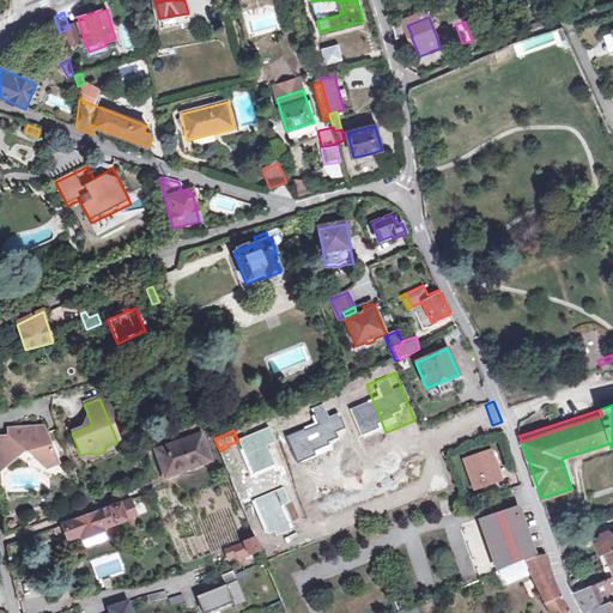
[(31,431),(11,432),(11,438),(0,438),(0,469),(23,451),(26,450),(46,468),(56,463),(43,432),(34,432),(32,431),(31,431)]
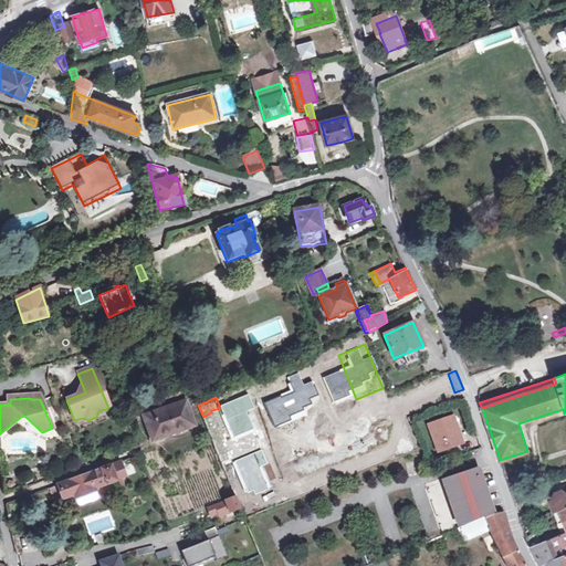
[(185,402),(143,417),(150,440),(194,427),(185,402)]
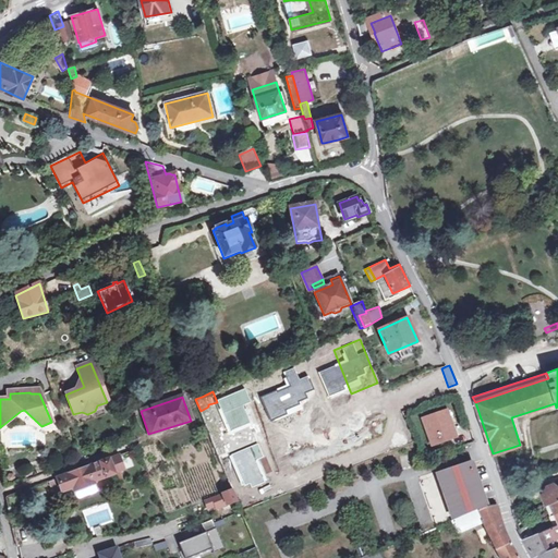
[(208,407),(201,411),(203,417),(207,427),(216,424),(226,421),(217,402),(208,404),(208,407)]
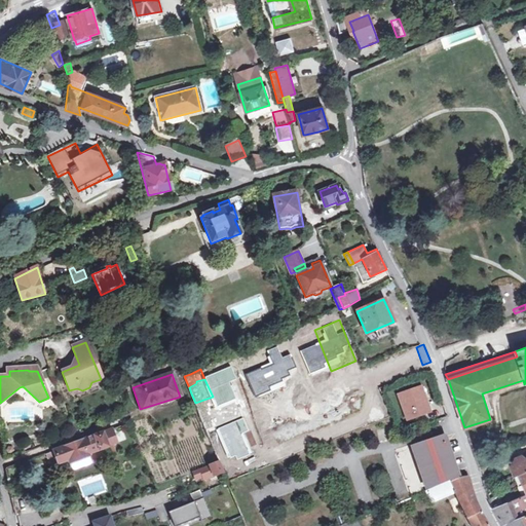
[(423,405),(427,403),(421,385),(399,393),(407,419),(426,412),(423,405)]
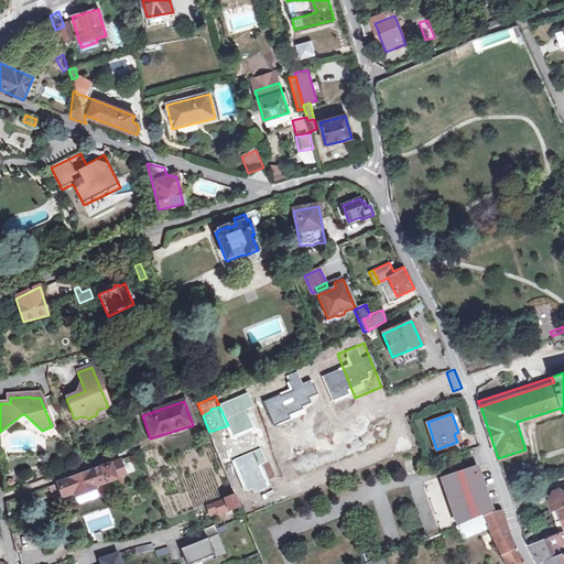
[(218,429),(209,432),(221,462),(236,456),(227,446),(225,447),(218,429)]
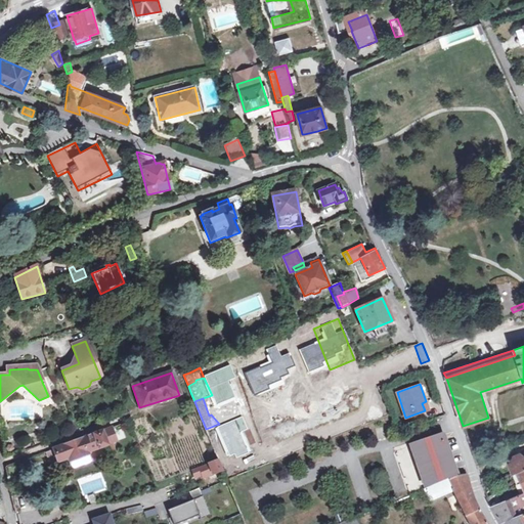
[(219,424),(206,429),(210,440),(212,444),(226,439),(220,424),(219,424)]
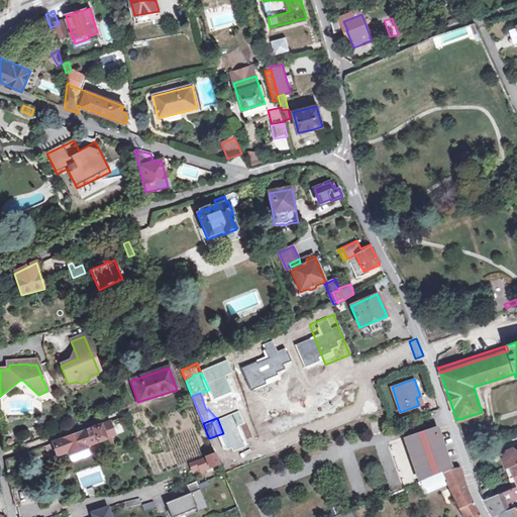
[(108,422),(101,425),(104,437),(108,436),(114,434),(108,422)]
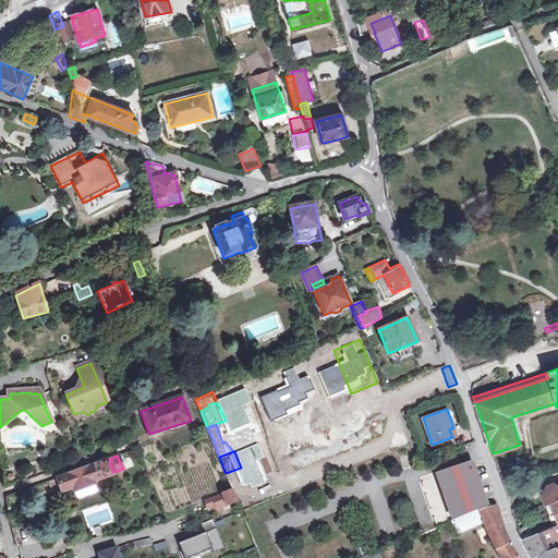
[(109,459),(57,477),(60,485),(62,492),(72,488),(74,490),(75,490),(76,492),(94,485),(93,483),(96,482),(105,478),(110,476),(112,475),(113,474),(112,472),(109,459)]
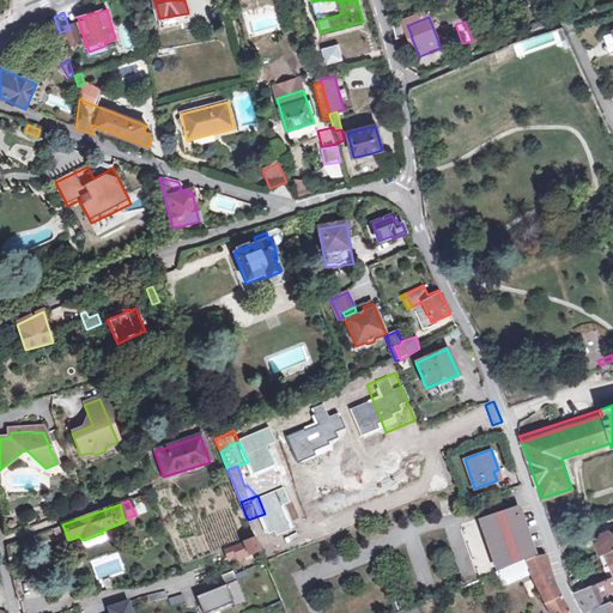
[(497,568),(533,556),(517,510),(481,522),(497,568)]
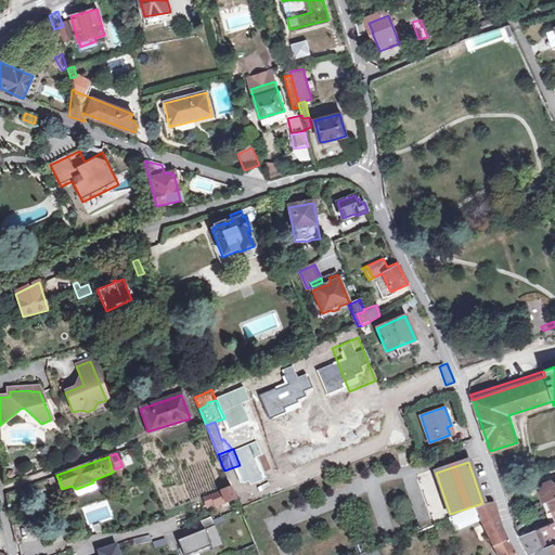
[(240,465),(224,470),(228,479),(241,474),(243,473),(240,465)]
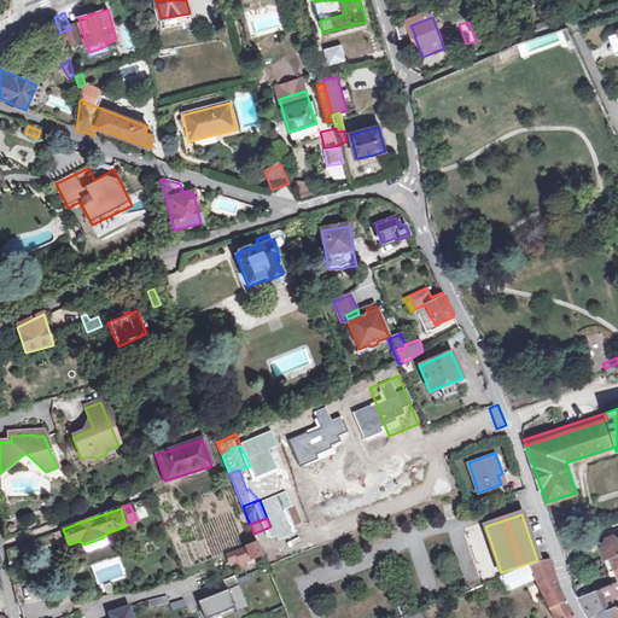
[(129,522),(124,523),(126,525),(124,526),(129,537),(135,535),(129,522)]
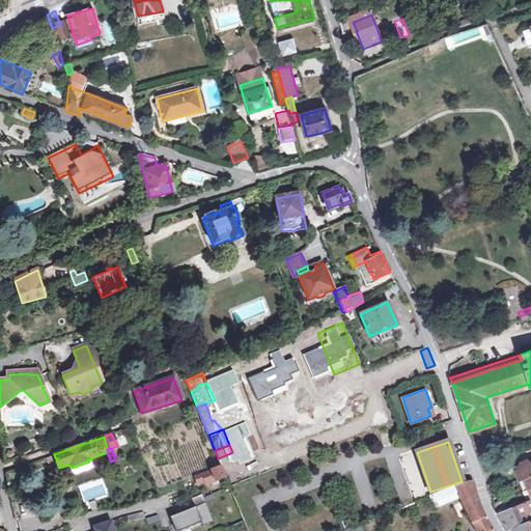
[(230,453),(218,458),(221,466),(211,470),(215,480),(225,476),(238,471),(230,453)]
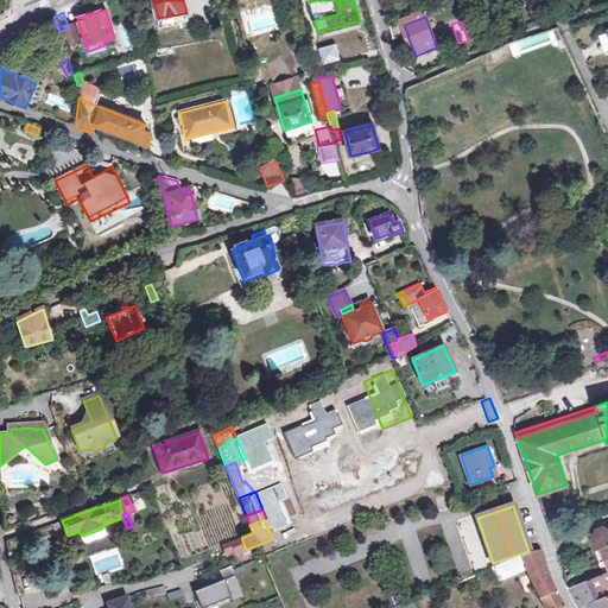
[(65,529),(62,520),(52,524),(56,531),(65,529)]
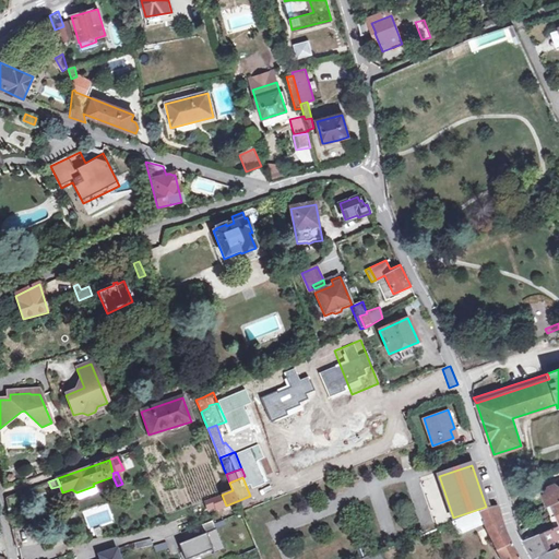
[(558,487),(554,484),(546,487),(546,494),(542,495),(547,506),(551,503),(558,520),(558,487)]
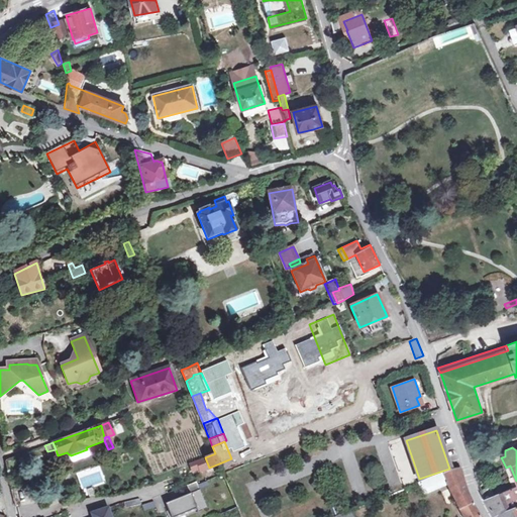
[(444,471),(448,482),(451,487),(466,516),(481,516),(476,508),(470,496),(467,489),(467,487),(460,468),(449,469),(444,471)]
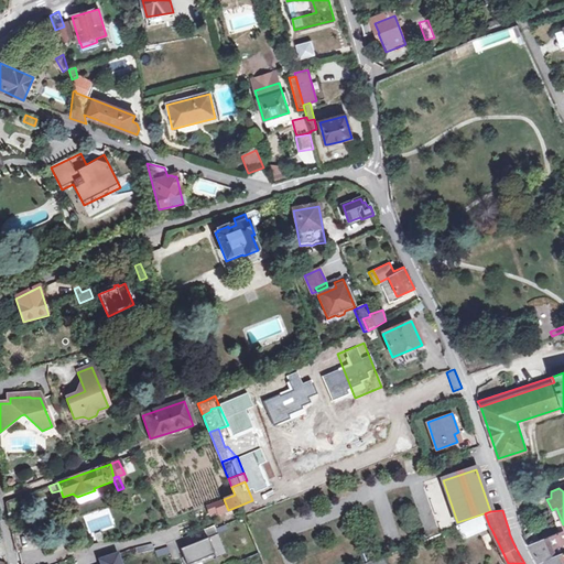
[(485,513),(474,519),(479,530),(489,525),(485,513)]
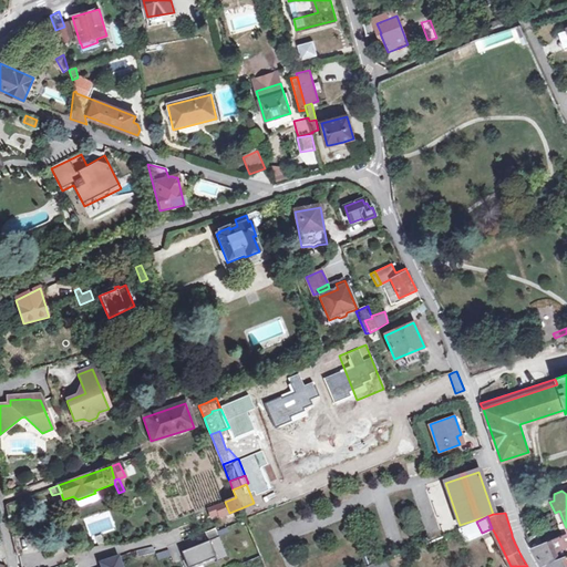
[(482,533),(476,522),(460,529),(464,540),(482,533)]
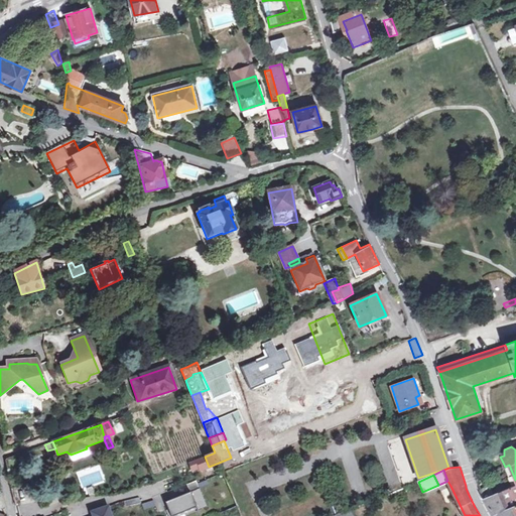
[(192,495),(166,506),(169,515),(182,515),(206,507),(196,484),(189,487),(192,495)]
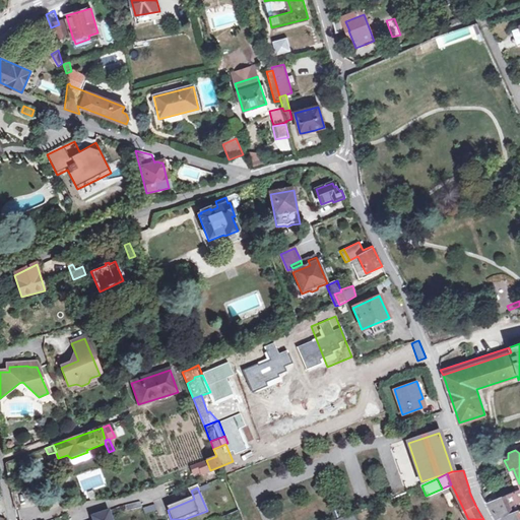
[(517,490),(505,495),(514,512),(519,509),(519,489),(517,491),(517,490)]
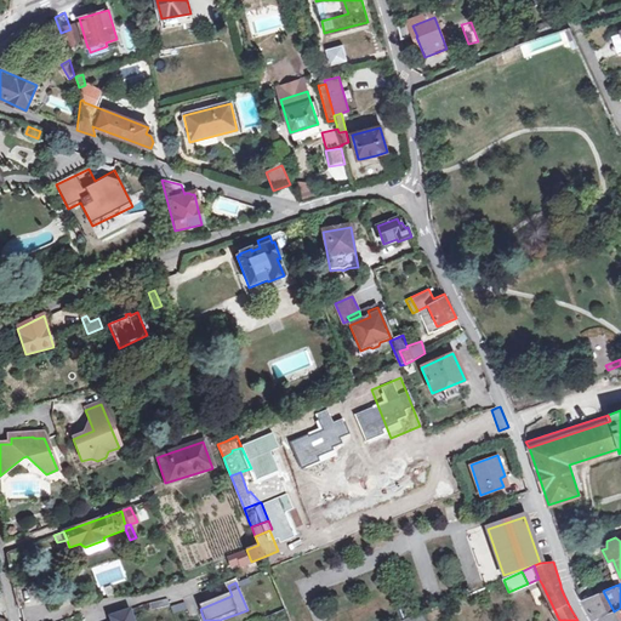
[(620,620),(620,608),(614,611),(603,591),(593,594),(588,585),(577,590),(582,599),(593,620),(620,620)]
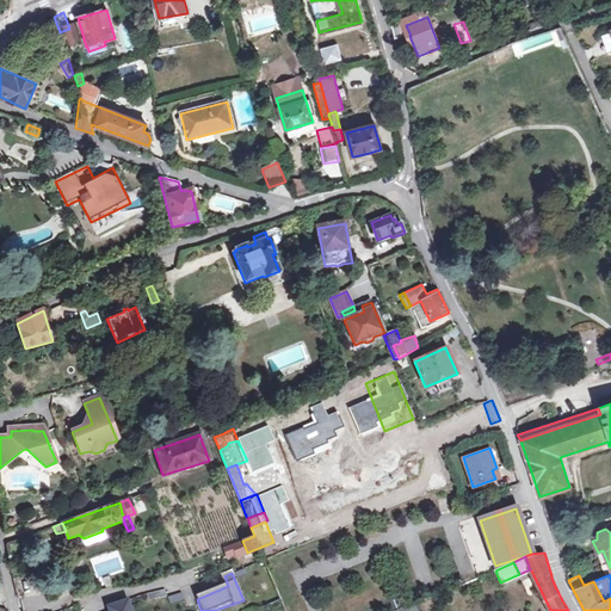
[(171,605),(184,600),(181,593),(168,598),(171,605)]
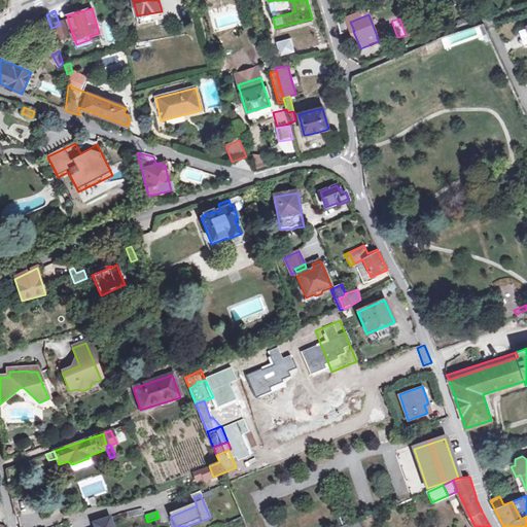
[(220,525),(221,526),(246,526),(242,517),(220,525)]
